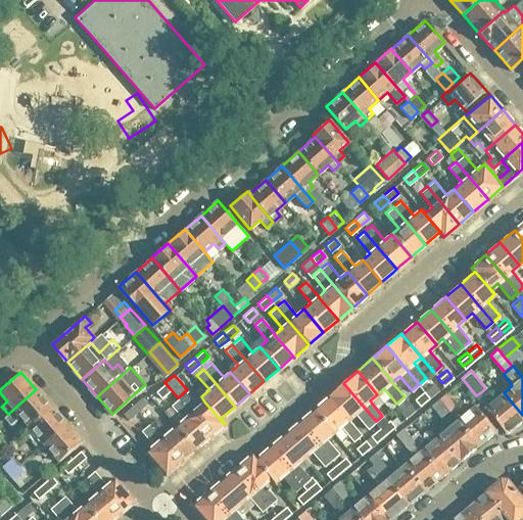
[(160,396),(170,388),(164,382),(155,390),(160,396)]
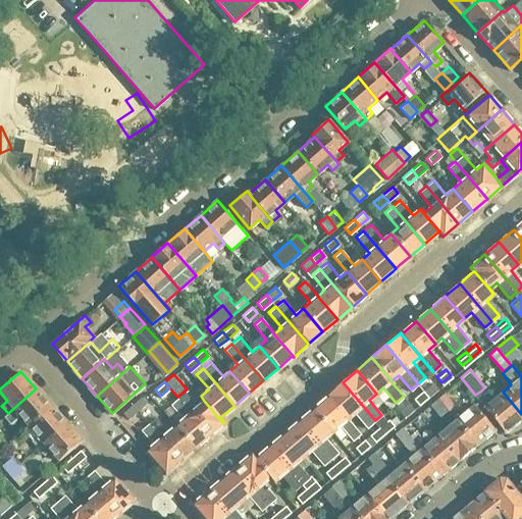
[(427,395),(436,387),(431,381),(422,388),(427,395)]
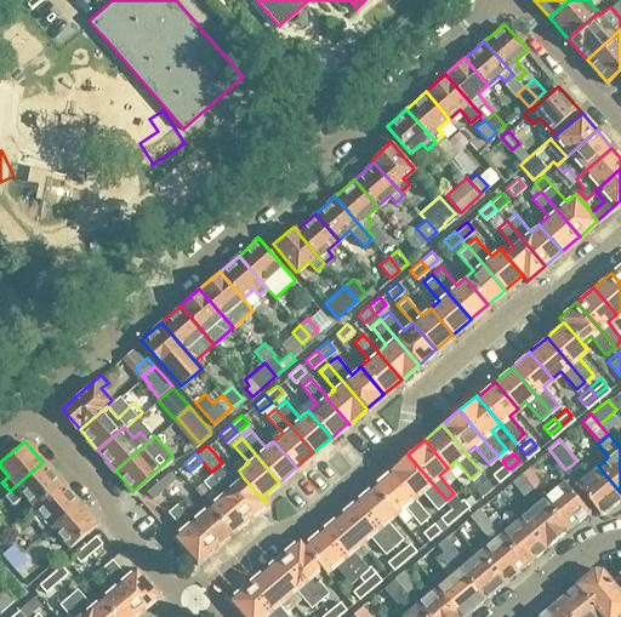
[(446,500),(408,455),(389,469),(414,497),(421,490),(437,508),(446,500)]
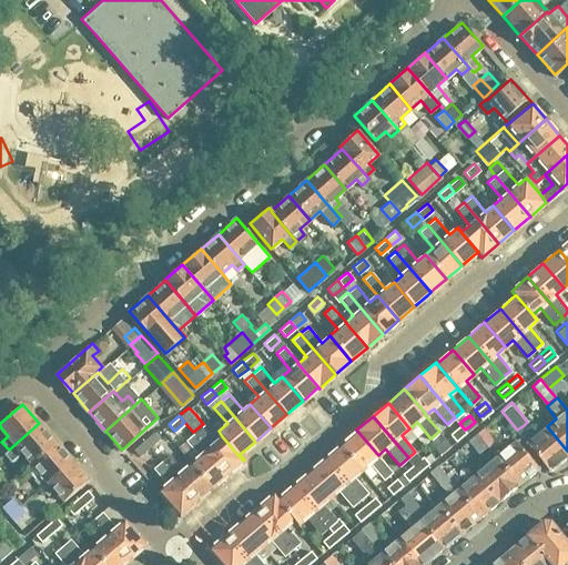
[(4,453),(11,460),(21,452),(31,463),(56,442),(39,423),(9,450),(4,453)]
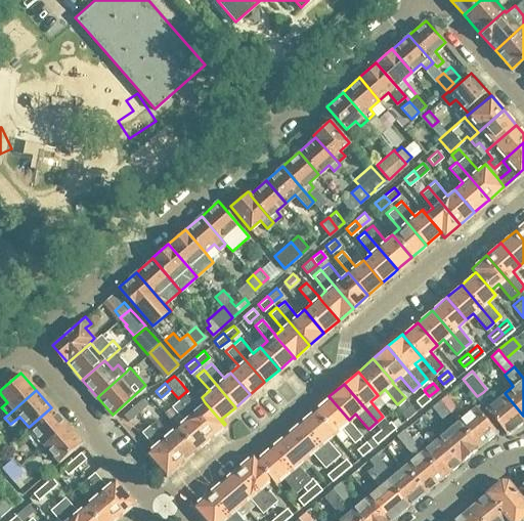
[(429,396),(424,390),(415,398),(420,404),(429,396)]
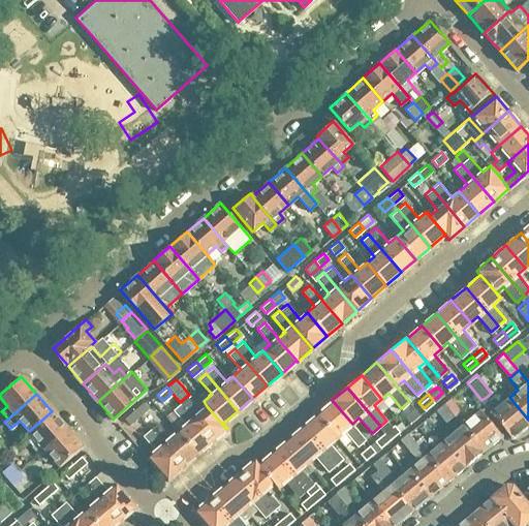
[(226,429),(207,406),(200,411),(187,396),(180,402),(179,403),(212,441),(226,429)]
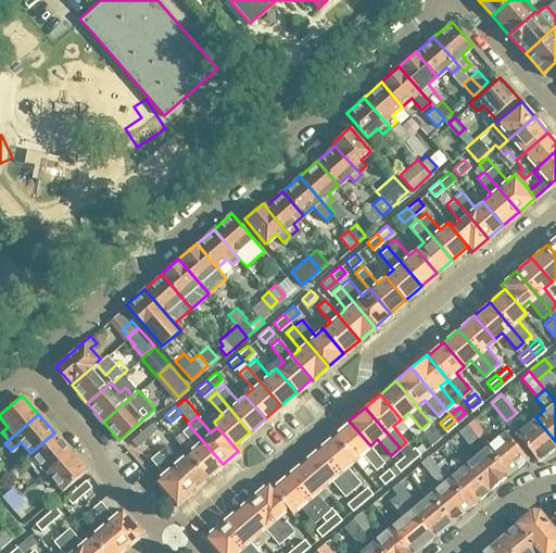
[(538,460),(555,444),(555,441),(535,417),(522,428),(513,416),(506,420),(510,426),(532,452),(538,460)]
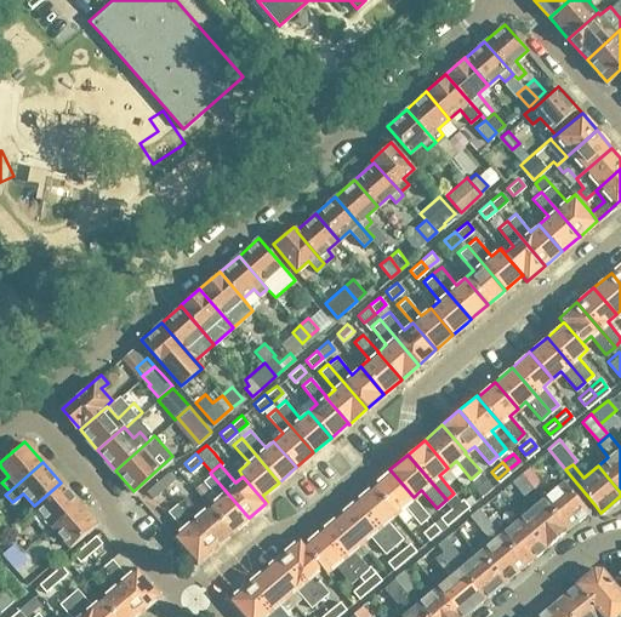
[(594,504),(570,475),(551,491),(529,466),(520,473),(534,487),(542,498),(567,527),(588,509),(594,504)]
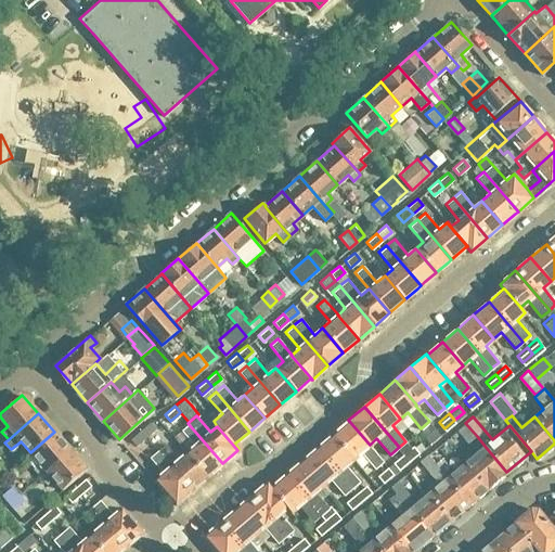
[(370,445),(348,420),(347,421),(348,422),(334,434),(353,458),(361,451),(375,467),(383,461),(370,445)]
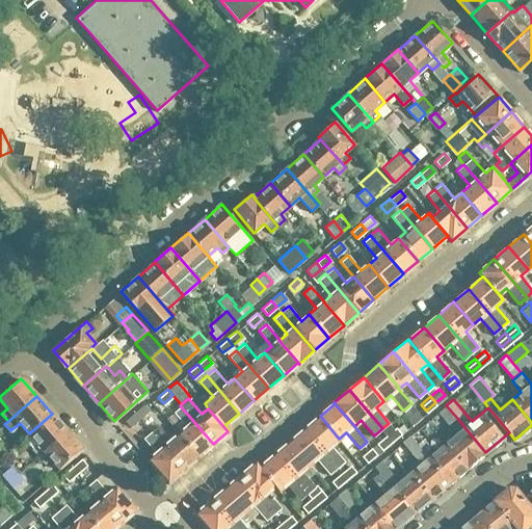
[(139,417),(149,408),(143,403),(134,412),(139,417)]
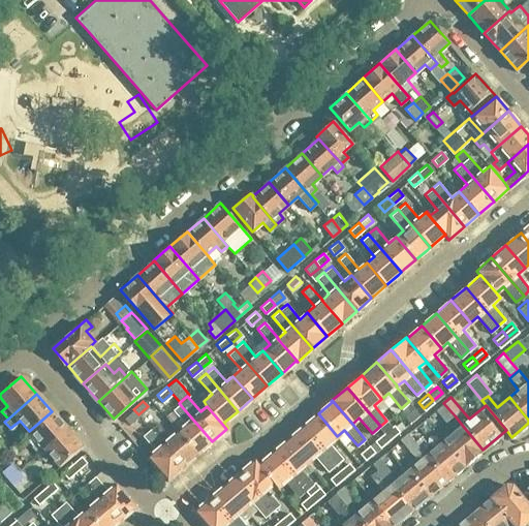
[(212,441),(179,403),(173,409),(185,424),(178,431),(197,454),(212,441)]
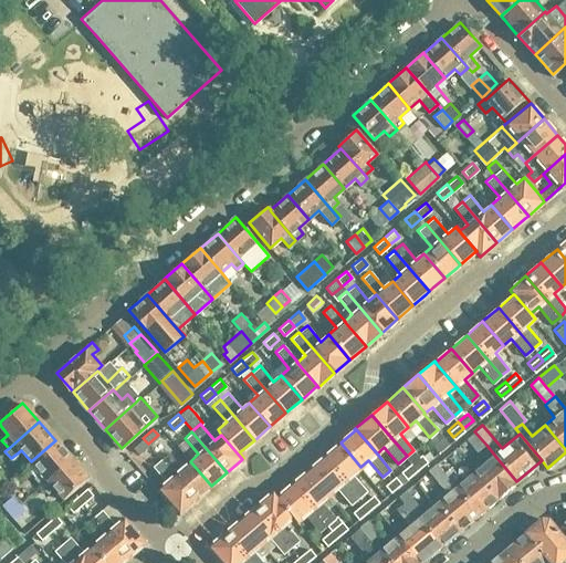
[(486,445),(474,431),(467,438),(479,451),(486,445)]
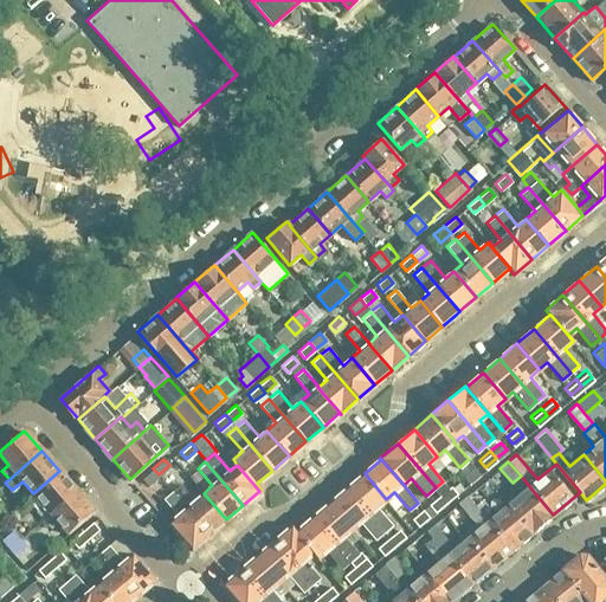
[(469,481),(479,473),(474,465),(463,474),(469,481)]
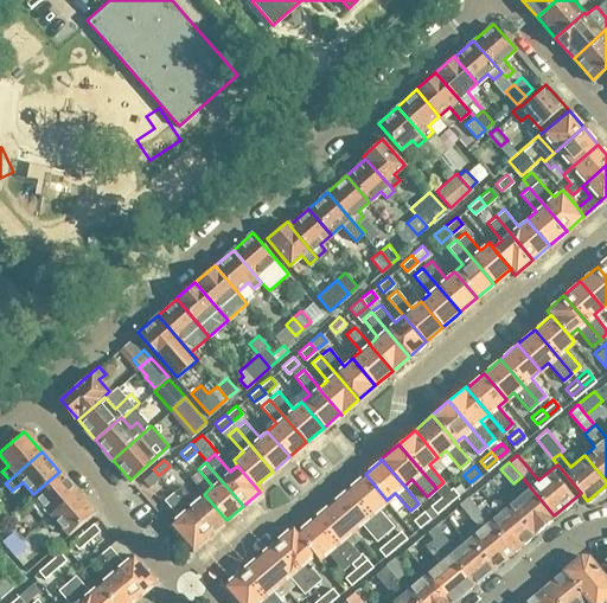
[(148,485),(159,475),(153,469),(142,479),(148,485)]
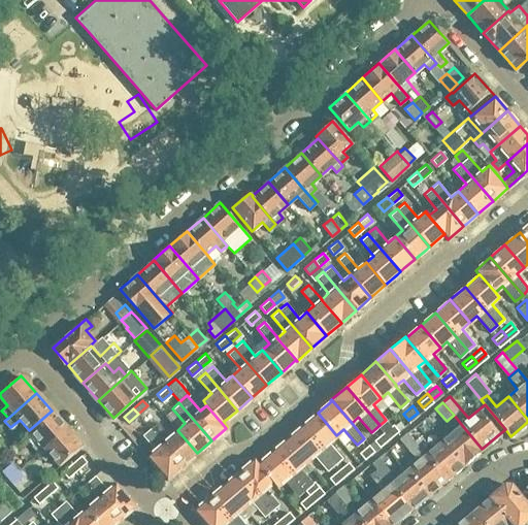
[(38,452),(66,427),(52,411),(29,430),(37,440),(32,445),(38,452)]
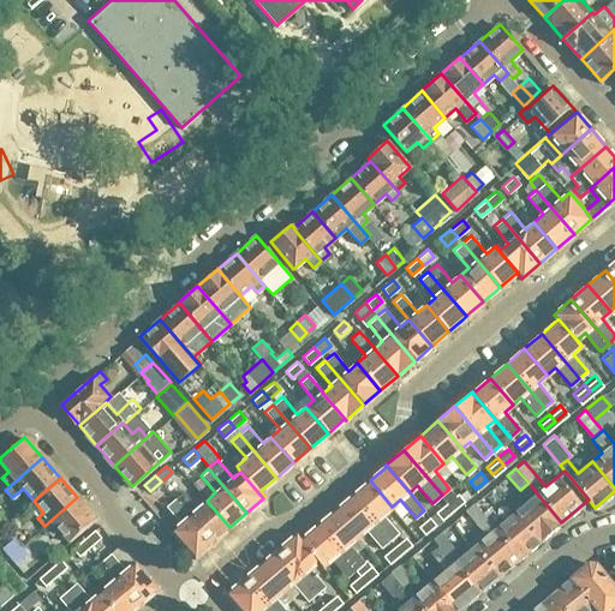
[(392,507),(370,480),(352,495),(390,539),(399,531),(384,514),(392,507)]
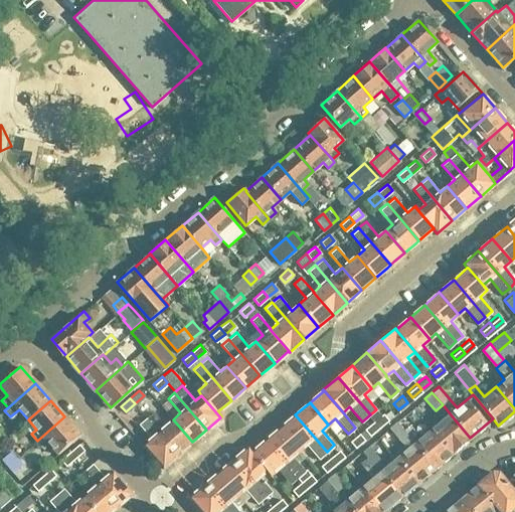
[(192,442),(173,419),(166,424),(154,410),(146,417),(177,454),(192,442)]
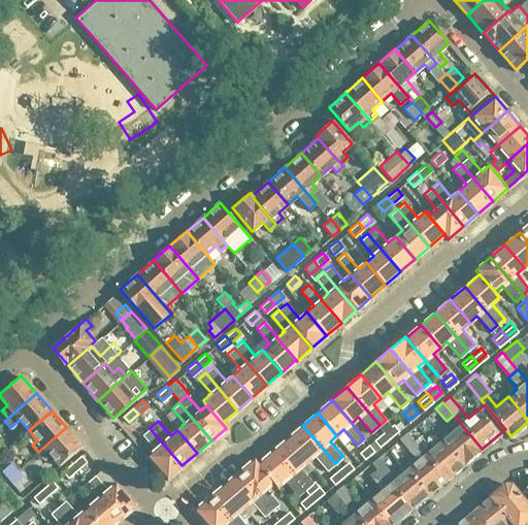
[(388,437),(397,429),(392,423),(383,431),(388,437)]
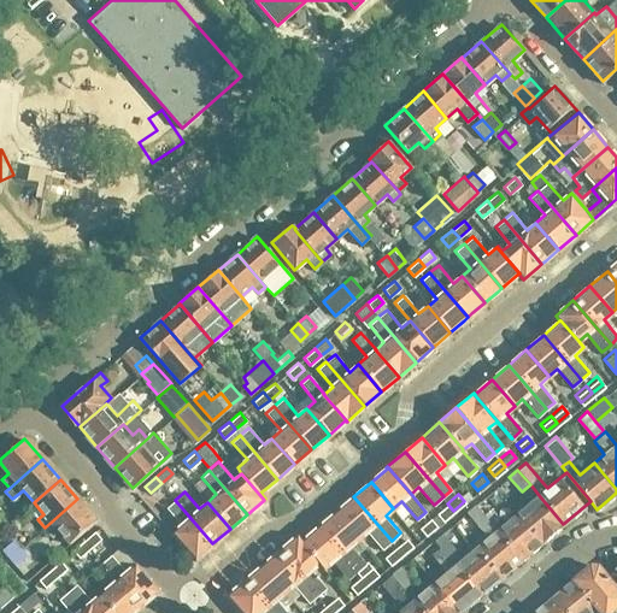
[(563,524),(539,495),(518,512),(542,542),(563,524)]
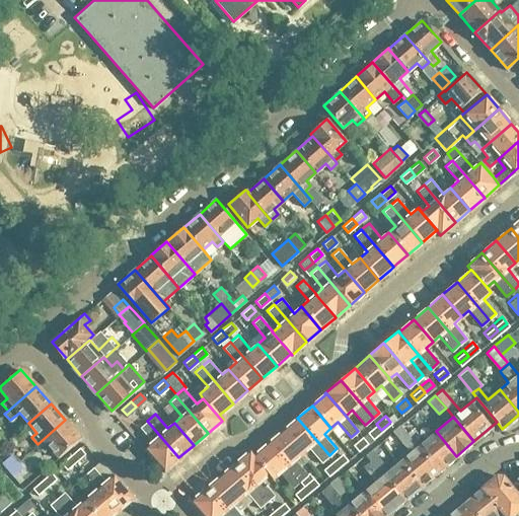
[(329,455),(297,418),(283,430),(302,453),(309,447),(321,461),(329,455)]
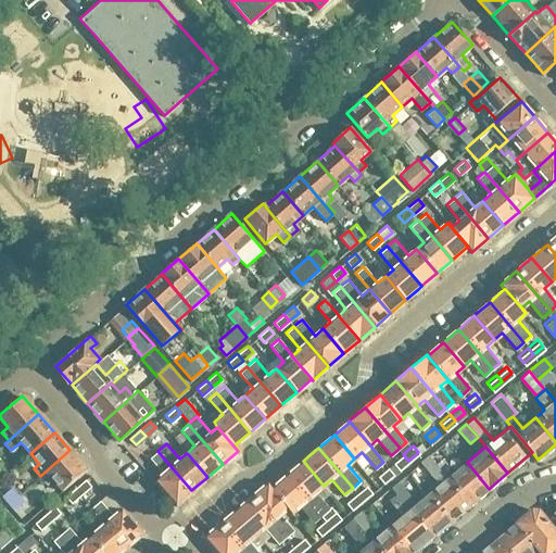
[(63,490),(86,469),(70,450),(40,476),(47,484),(53,479),(63,490)]
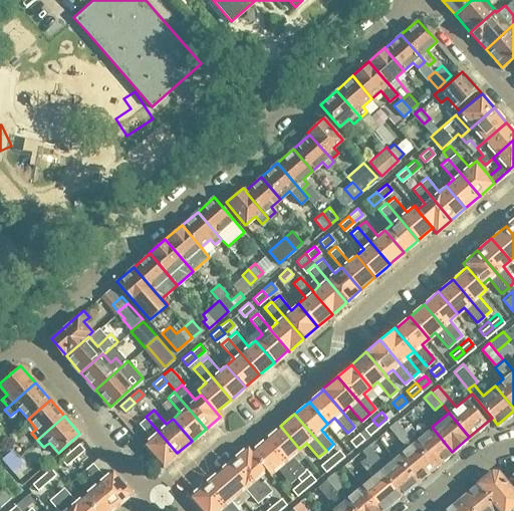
[(177,453),(146,417),(140,422),(152,437),(144,444),(162,466),(177,453)]
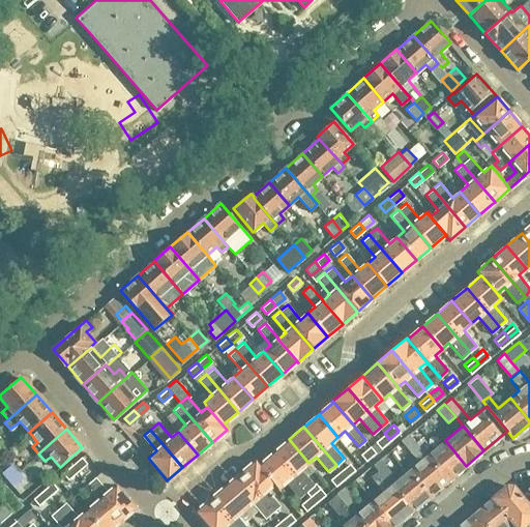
[(380,446),(389,439),(384,433),(375,441),(380,446)]
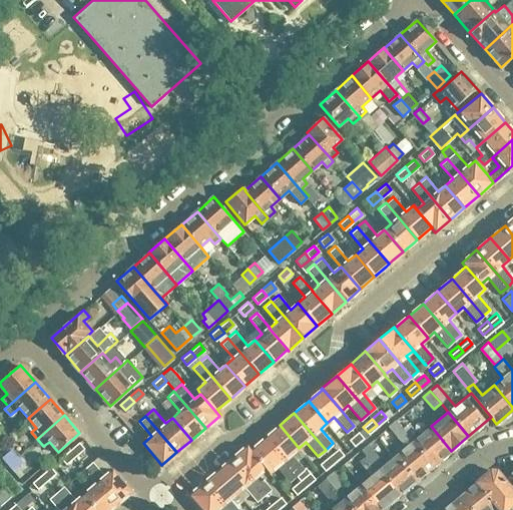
[(417,479),(434,465),(414,440),(409,434),(402,426),(396,419),(388,425),(406,447),(397,455),(417,479)]
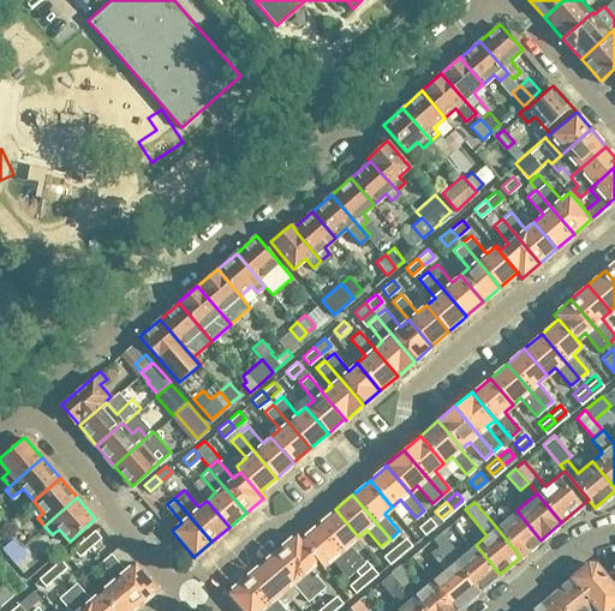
[(490,504),(482,510),(490,520),(499,513),(490,504)]
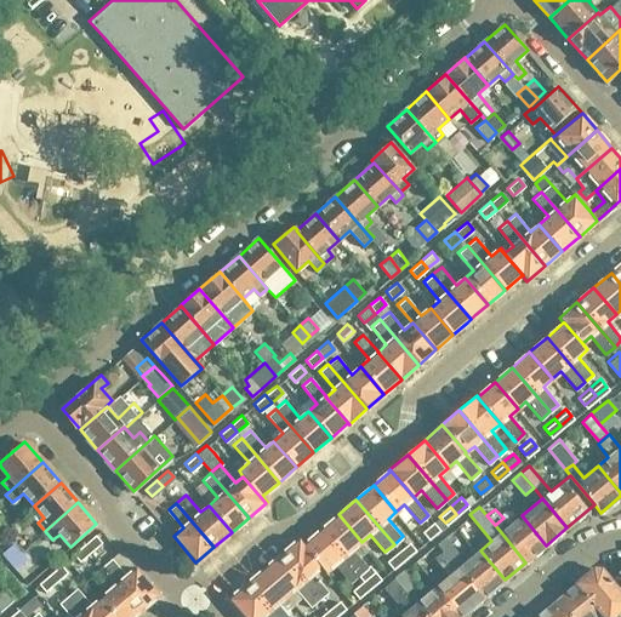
[(362,542),(339,514),(322,530),(359,573),(364,580),(371,587),(381,578),(375,570),(372,572),(353,549),(362,542)]
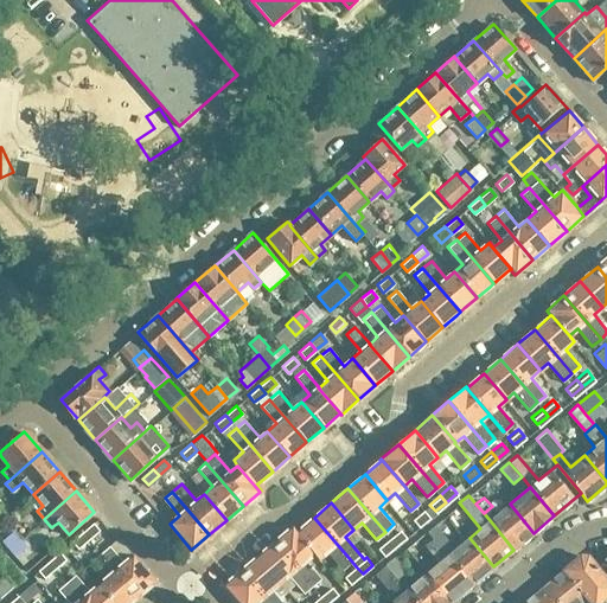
[(509,504),(490,520),(513,550),(534,533),(510,504),(509,504)]
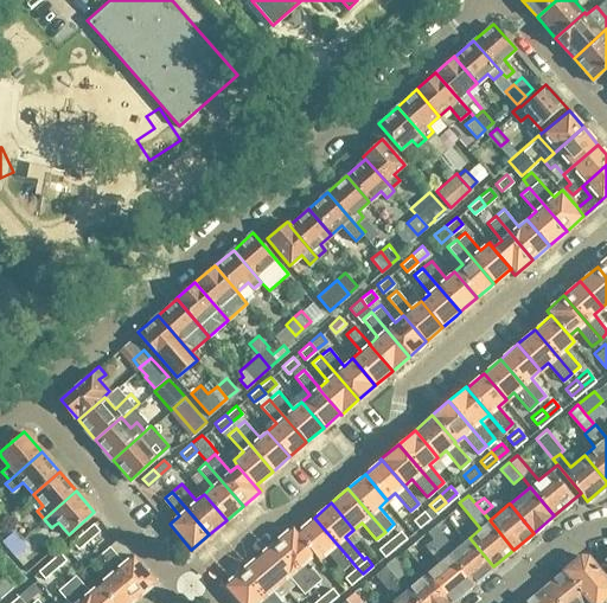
[(419,525),(430,515),(423,508),(413,518),(419,525)]
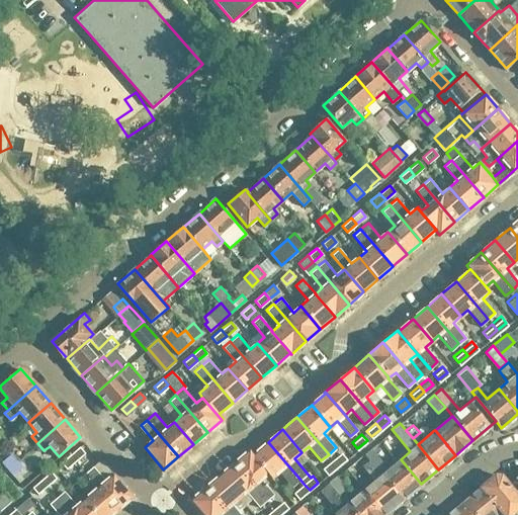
[(299,479),(268,442),(254,453),(250,448),(249,449),(272,477),(279,470),(292,486),(299,479)]
